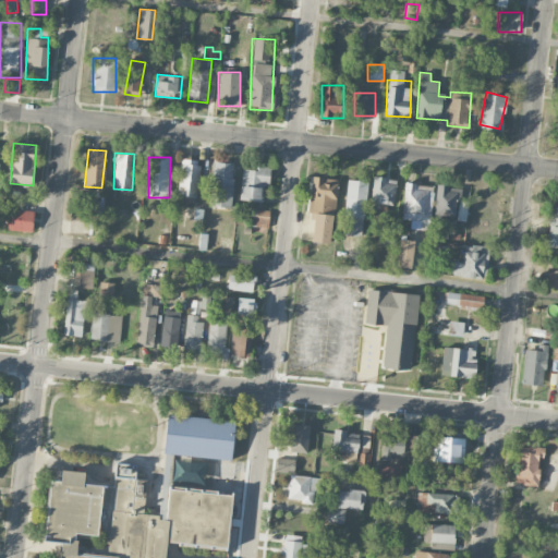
[(201,160),(181,158),(178,195),(196,197),(201,160)]
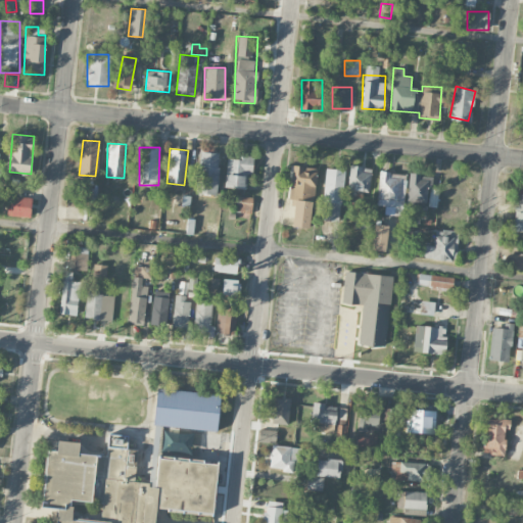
[(220,152),(200,151),(197,194),(217,195),(220,152)]
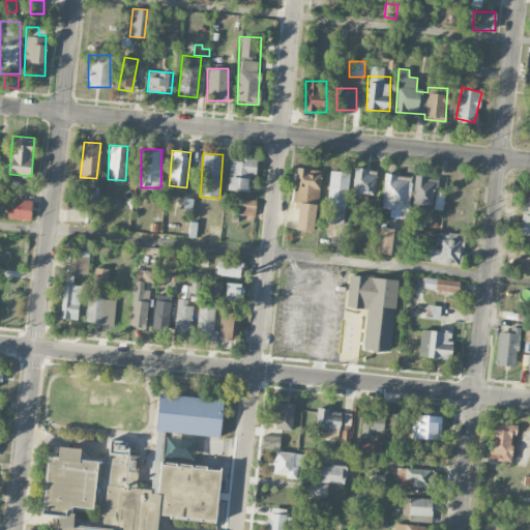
[(253,192),(256,158),(231,155),(228,188),(253,192)]
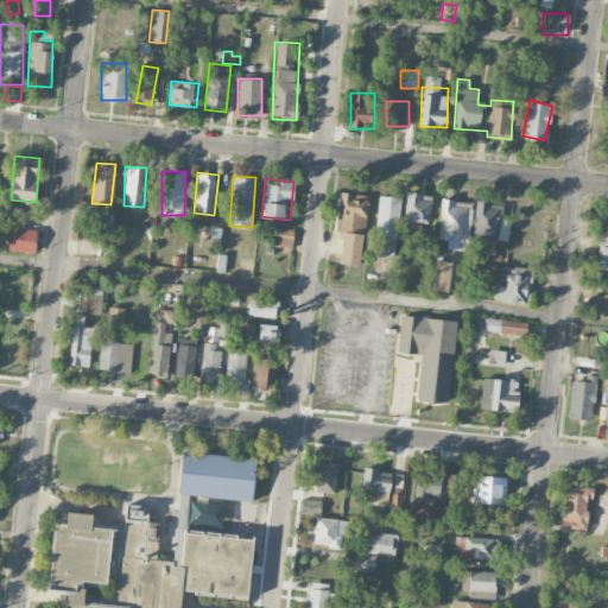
[(368,195),(340,191),(335,236),(341,238),(339,263),(360,265),(368,195)]
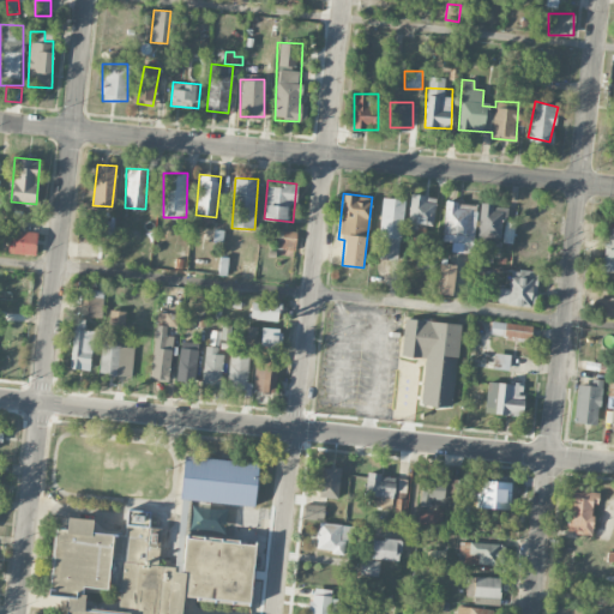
[(433,196),(409,196),(409,233),(433,233),(433,196)]
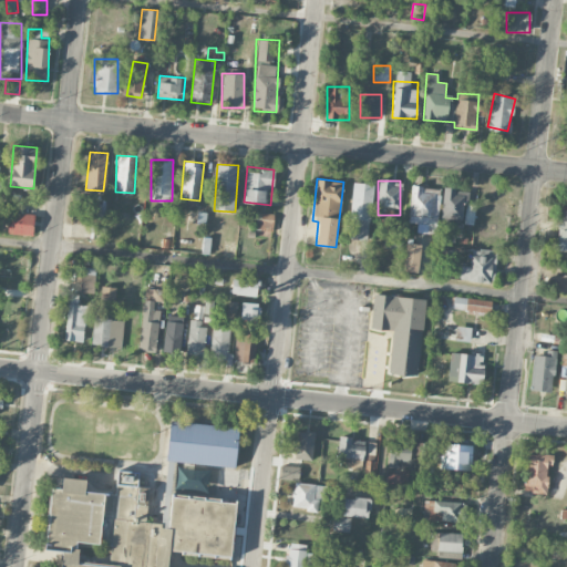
[(372,183),(352,182),(349,239),(368,240),(372,183)]
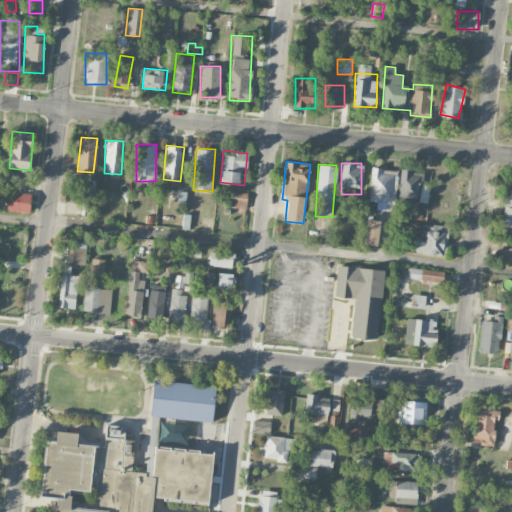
[(366,200),(392,205),(399,172),(373,166),(366,200)]
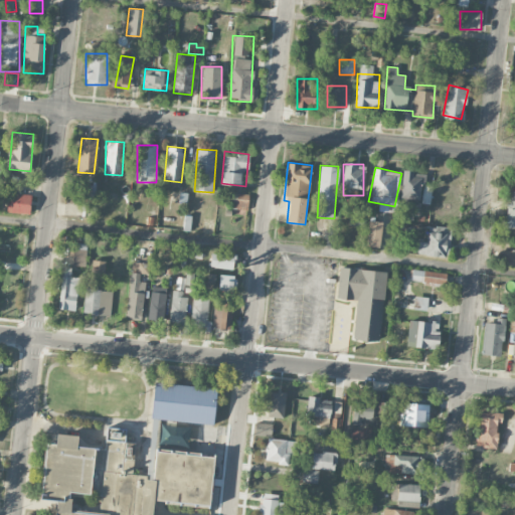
[(421,171),(402,171),(401,202),(421,203),(421,171)]
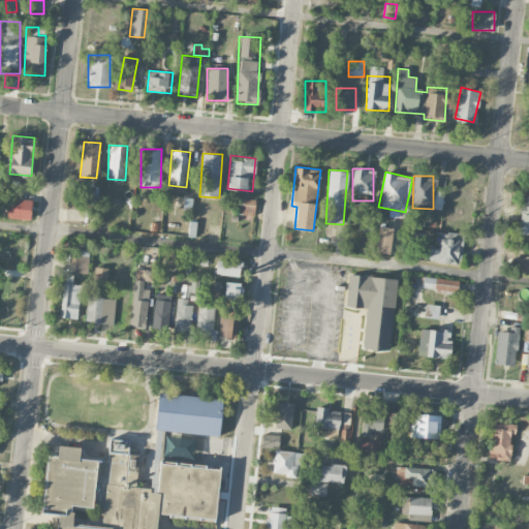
[(528,191),(520,191),(520,234),(528,234),(528,191)]
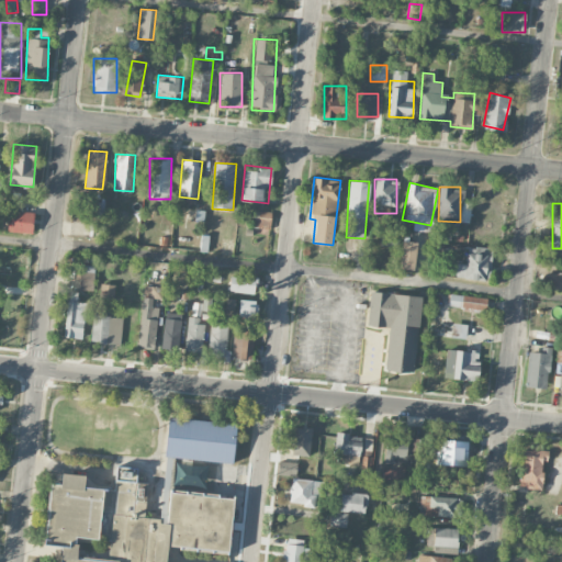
[(268,233),(270,211),(253,210),(251,232),(268,233)]
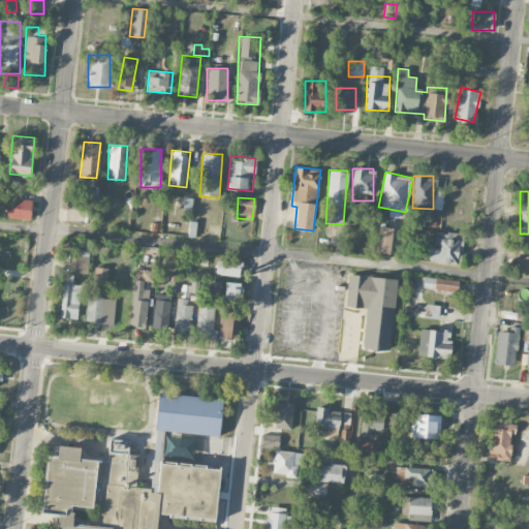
[(7,218),(30,219),(30,198),(7,198),(7,218)]
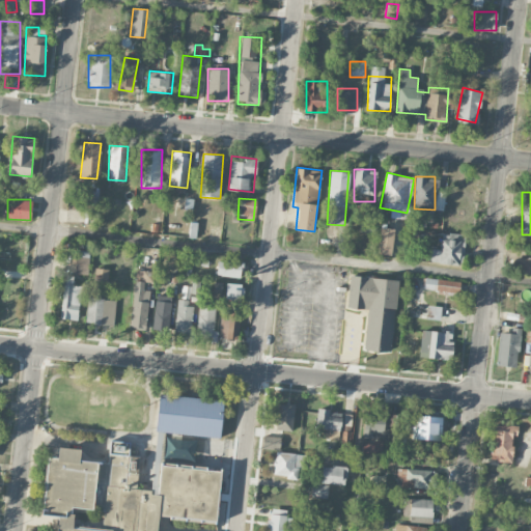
[(376,219),(360,219),(360,232),(376,233),(376,219)]
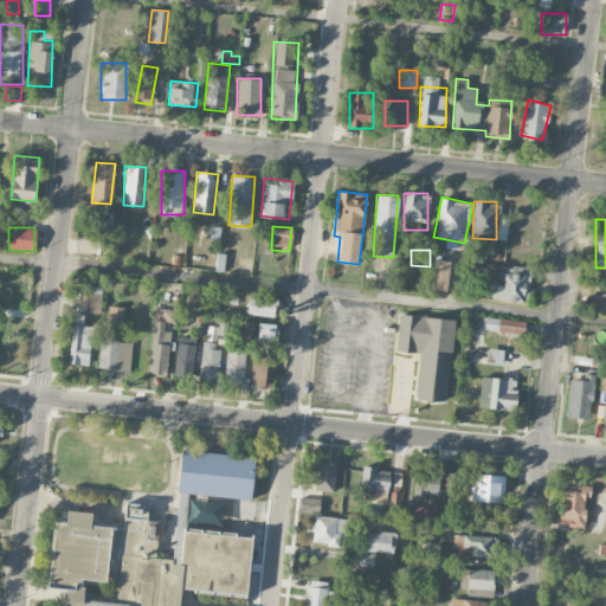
[(431,289),(447,290),(449,259),(432,258),(431,289)]
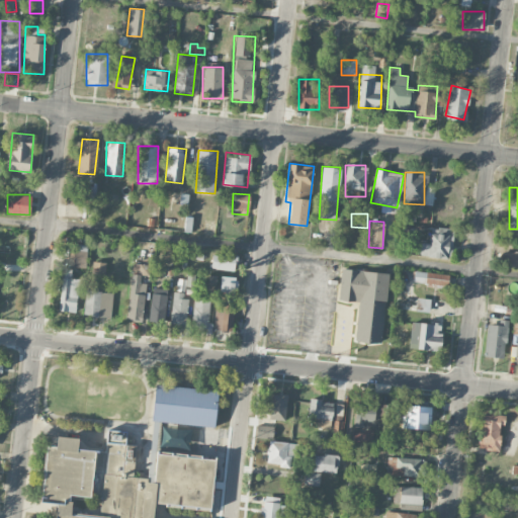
[(420,255),(450,258),(453,229),(432,226),(430,244),(421,243),(420,255)]
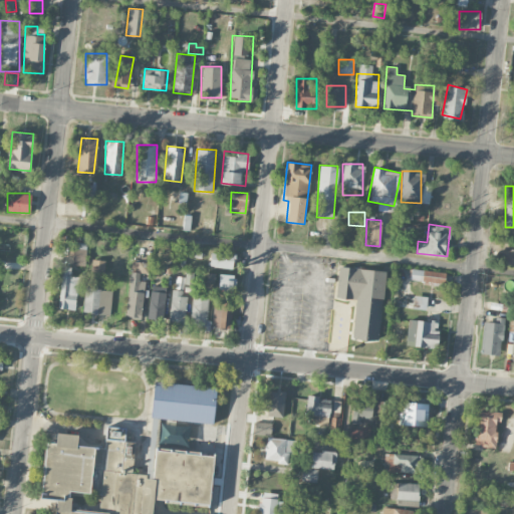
[(75,262),(84,262),(84,243),(75,243),(75,262)]
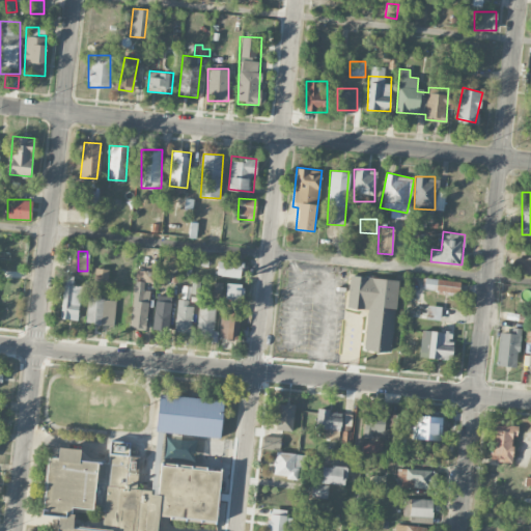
[(530,274),(530,253),(518,253),(518,274),(530,274)]
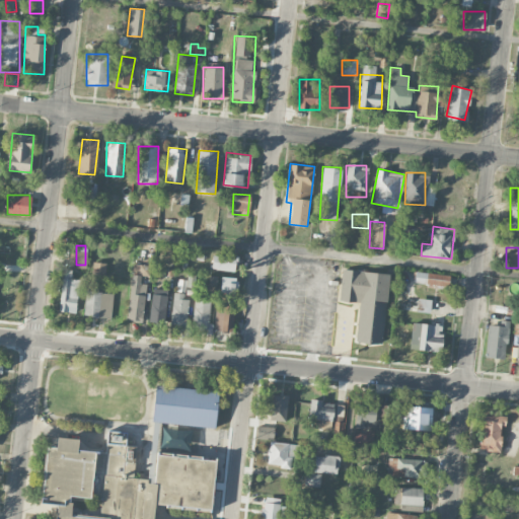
[(211,270),(236,271),(237,255),(212,254),(211,270)]
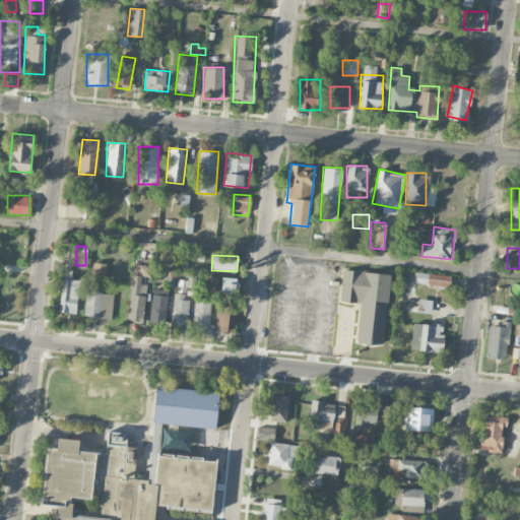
[(104,277),(106,264),(93,262),(92,276),(104,277)]
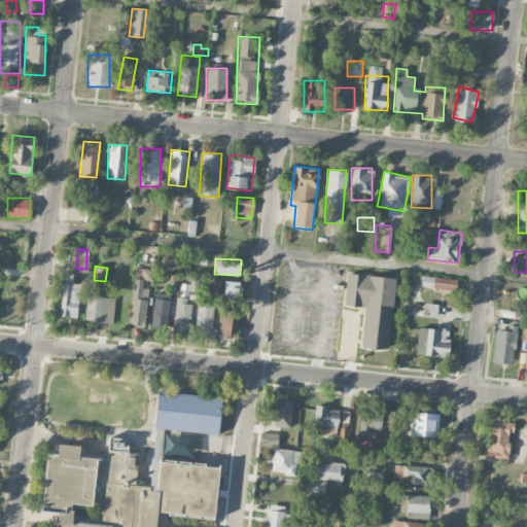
[(388,350),(395,277),(347,272),(344,306),(364,307),(360,348),(388,350)]
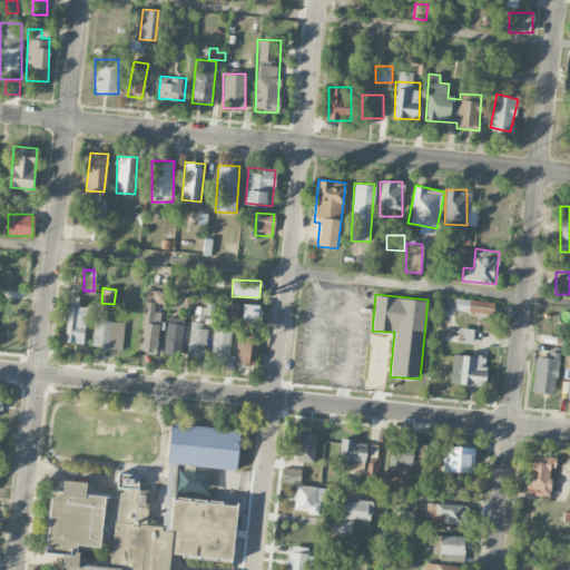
[(454,311),(492,314),(493,301),(455,297),(454,311)]
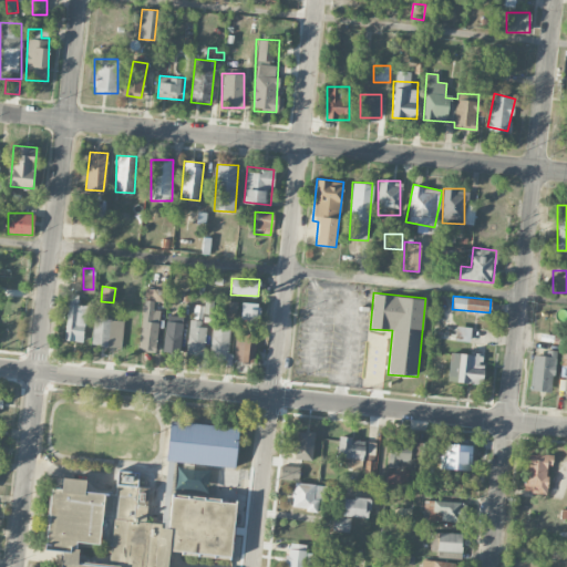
[(227,311),(258,317),(259,305),(229,299),(227,311)]
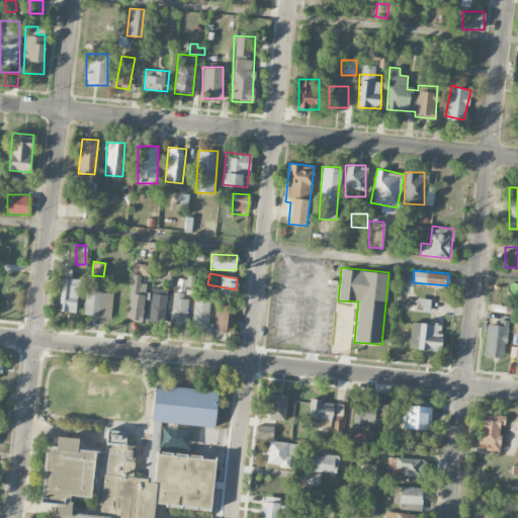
[(79,278),(62,277),(62,286),(57,286),(56,311),(78,312),(79,278)]
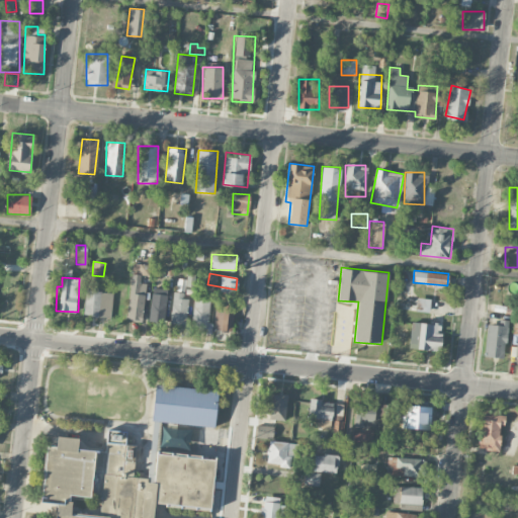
[(177,290),(185,291),(187,280),(179,278),(177,290)]
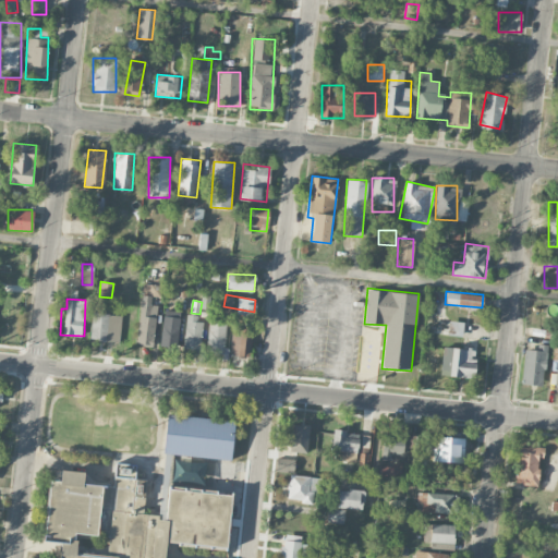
[(138,343),(155,343),(155,306),(138,306),(138,343)]
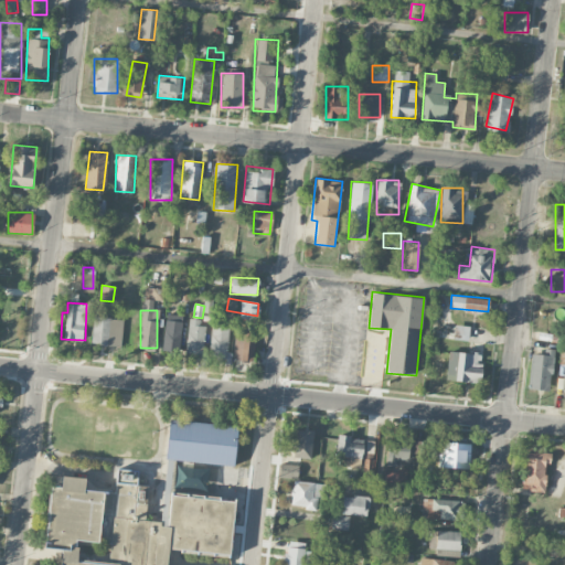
[(182,315),(164,315),(163,350),(181,351),(182,315)]
